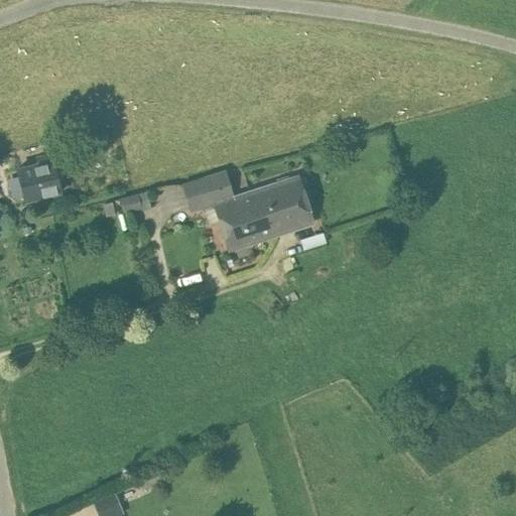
[(38,163),(17,169),(24,201),(59,191),(50,154),(37,157),(38,163)]
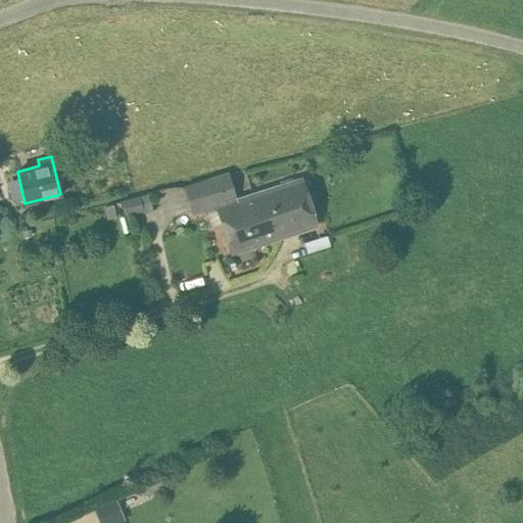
[(229,174),(184,188),(192,212),(236,198),(229,174)]
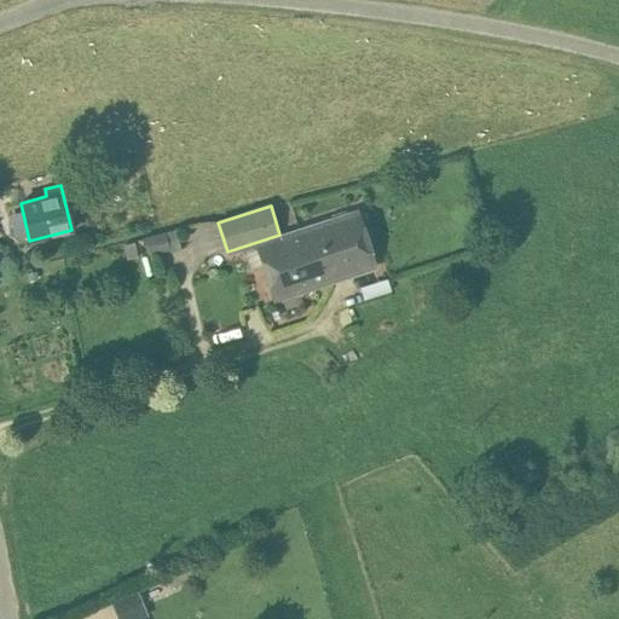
[(356,213),(308,227),(327,282),(374,267),(356,213)]
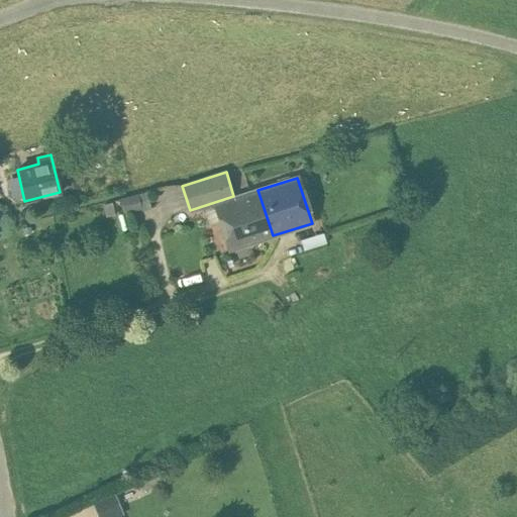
[(122,215),(150,205),(144,188),(116,199),(122,215)]
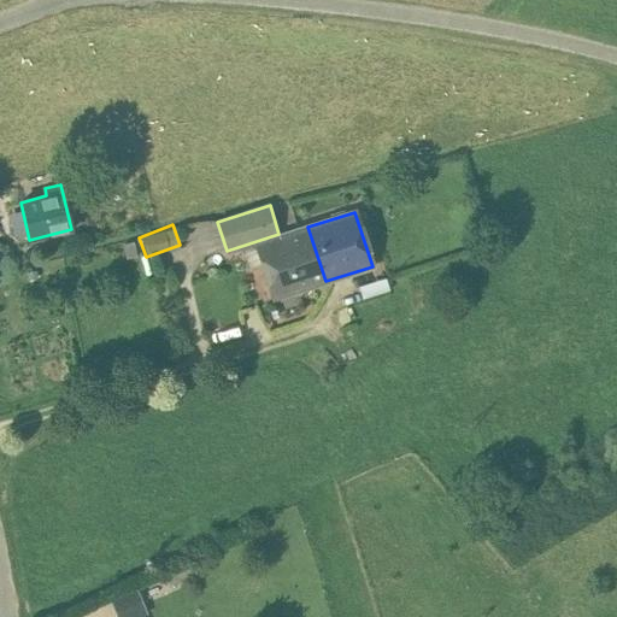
[(307,227),(257,244),(274,298),(325,281),(307,227)]
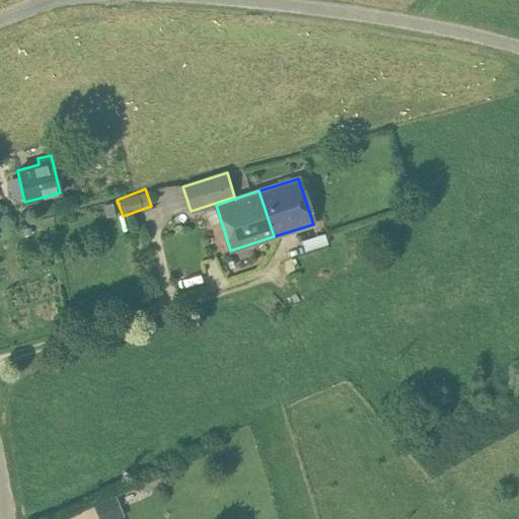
[(323,234),(301,240),(304,251),(327,244),(323,234)]
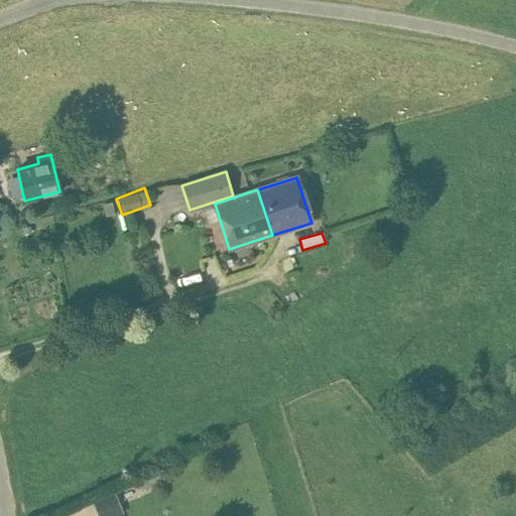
[(109,515),(123,510),(113,487),(91,497),(100,515),(109,515)]
